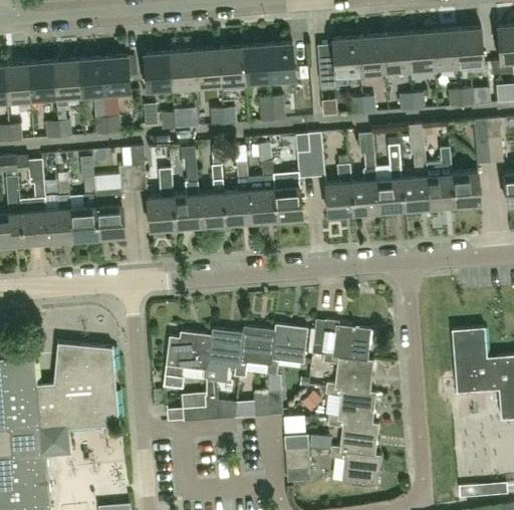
[(513,26),(497,27),(500,61),(492,62),(493,74),(513,72),(512,62),(513,61),(513,26)]
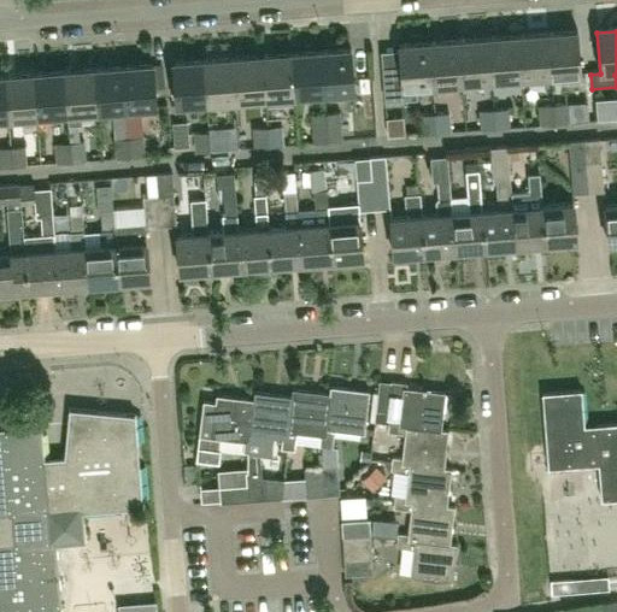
[(577,35),(547,37),(551,80),(580,77),(577,35)]
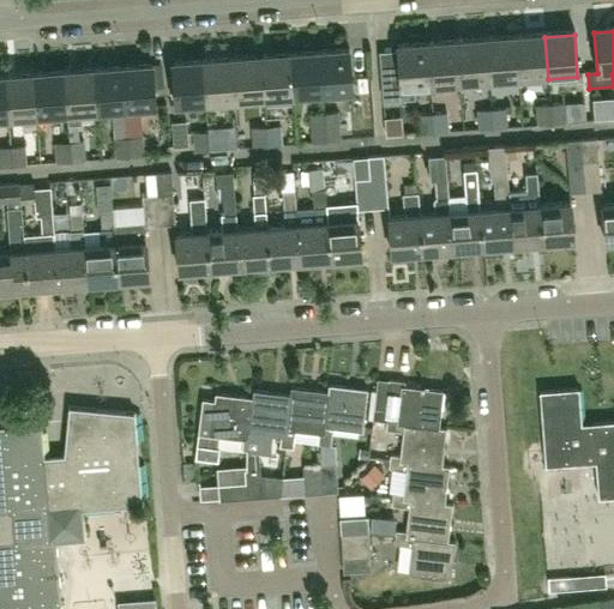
[(515,40),(518,82),(548,79),(545,37),(515,40)]
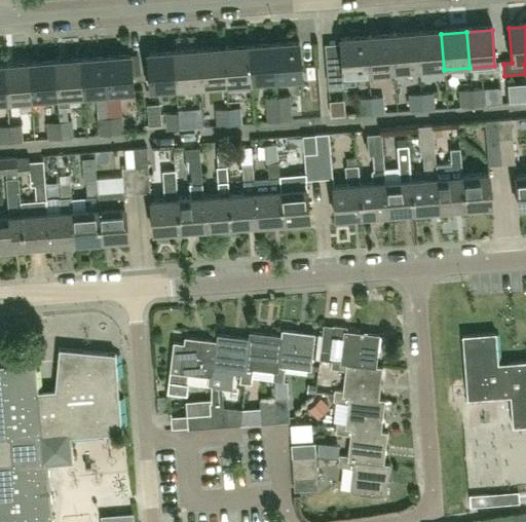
[(416,36),(419,72),(444,70),(441,34),(416,36)]
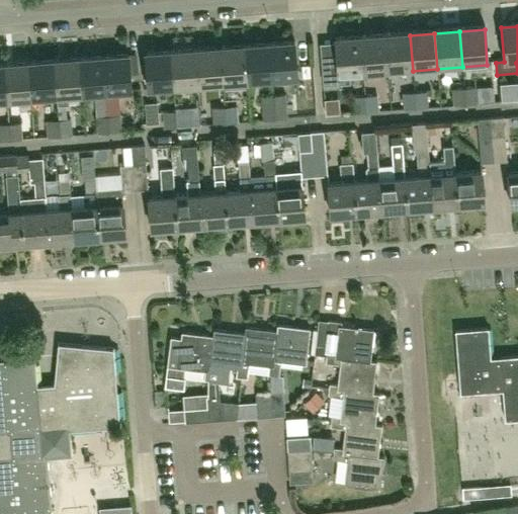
[(384,36),(387,73),(413,71),(410,35),(384,36)]
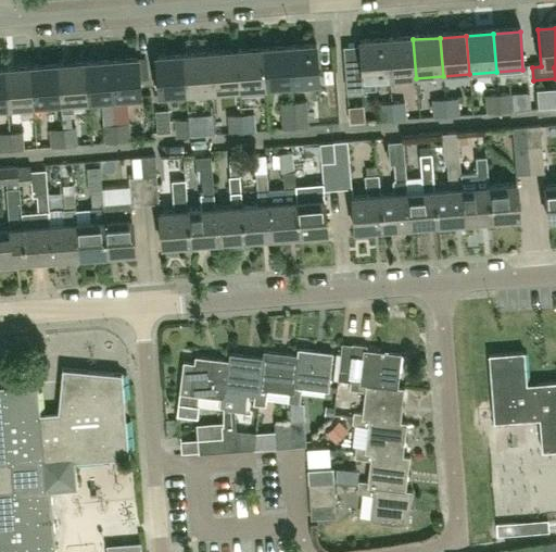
[(413,39),(387,41),(390,80),(416,78),(413,39)]
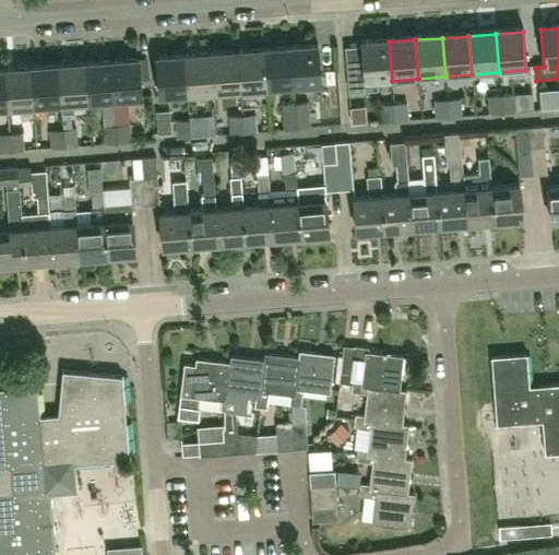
[(348,96),(349,95),(378,93),(377,82),(392,81),(389,42),(361,44),(364,77),(347,78),(348,96)]
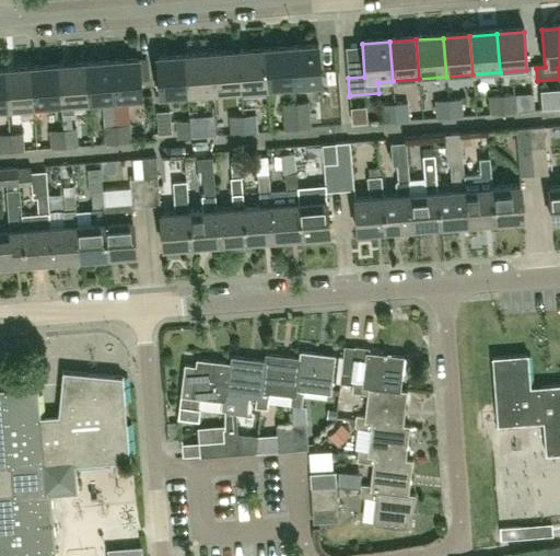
[(318,48),(291,49),(294,89),(321,87),(318,48)]
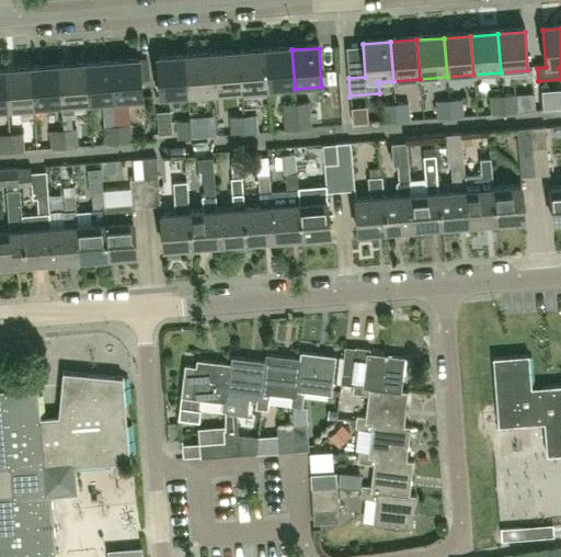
[(264,52),(267,91),(295,89),(292,49),(264,52)]
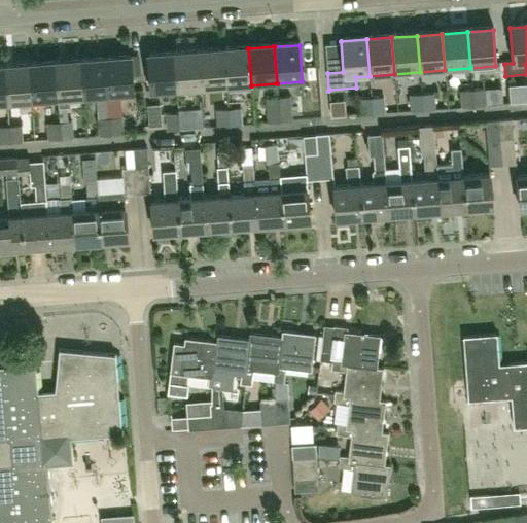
[(223,50),(226,88),(251,85),(248,48),(223,50)]
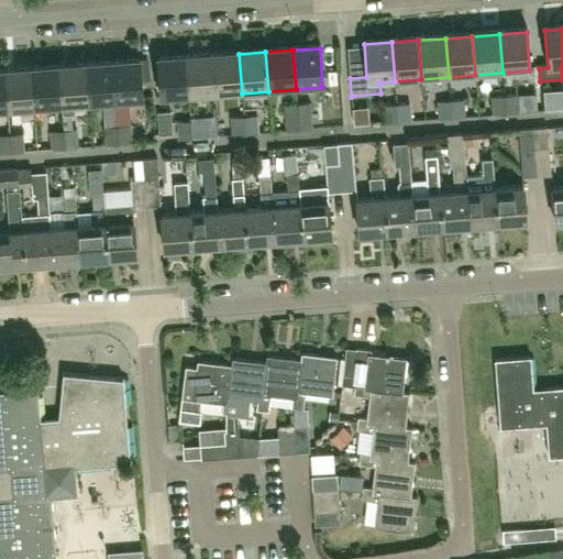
[(242,94),(239,54),(212,56),(214,96),(242,94)]
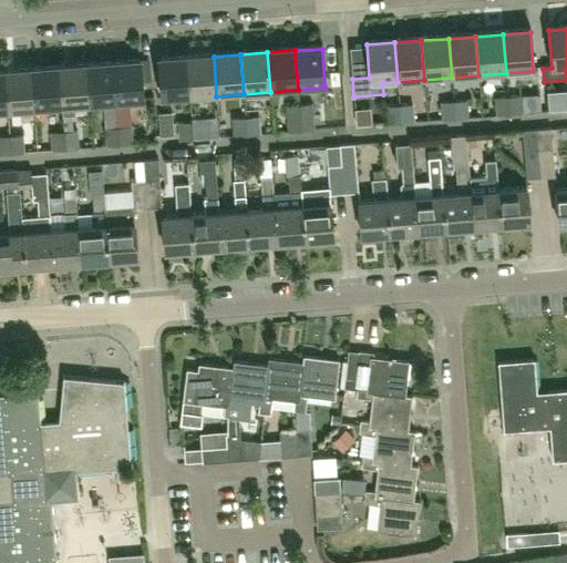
[(216,96),(214,57),(186,59),(189,99),(216,96)]
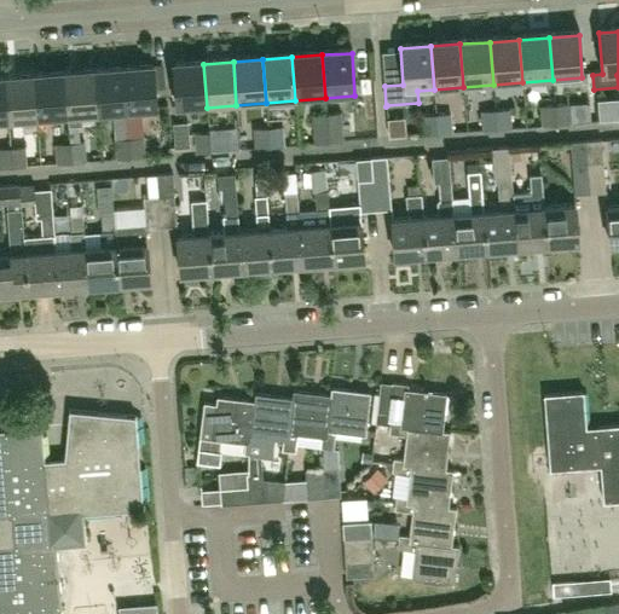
[(207,108),(203,64),(173,67),(177,110),(207,108)]
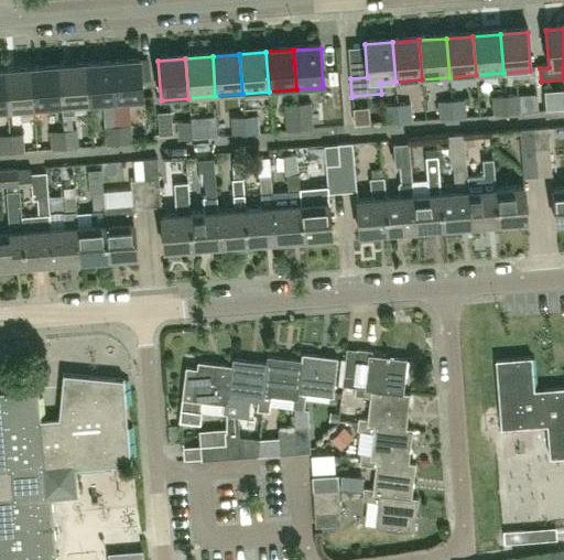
[(112,64),(116,103),(143,101),(140,62),(112,64)]
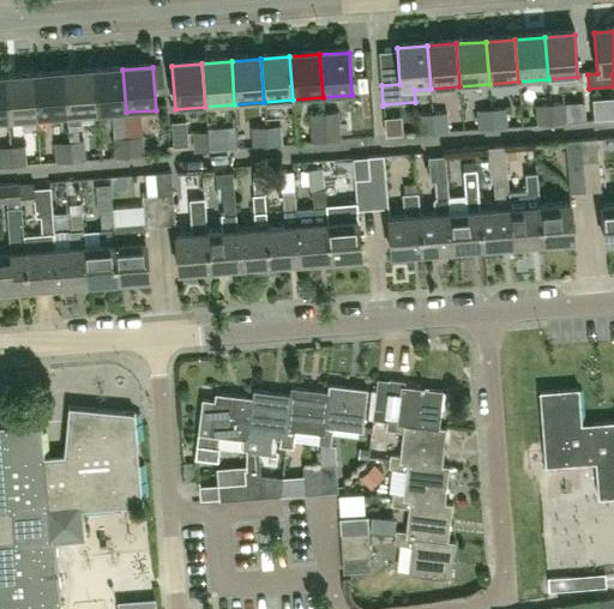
[(96,114),(126,112),(122,70),(92,72),(96,114)]
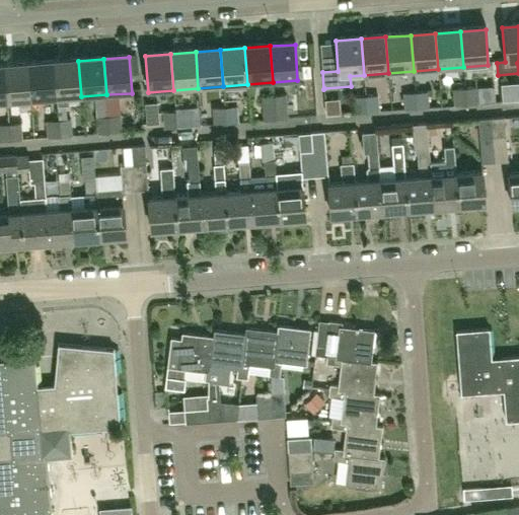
[(68,106),(68,97),(81,96),(78,61),(54,63),(57,98),(58,107),(68,106)]
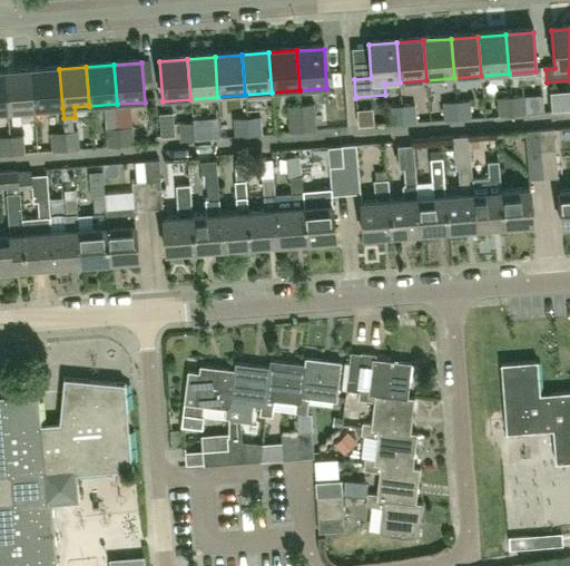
[(32,71),(36,110),(62,108),(59,69),(32,71)]
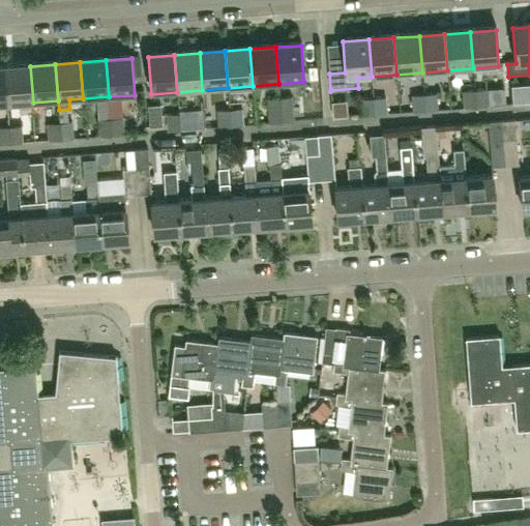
[(4,68),(7,105),(33,103),(30,66),(4,68)]
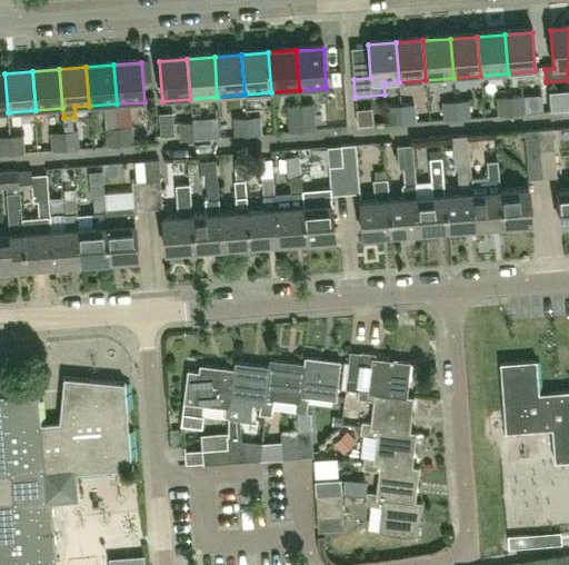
[(511,118),(526,117),(525,99),(510,100),(511,118)]
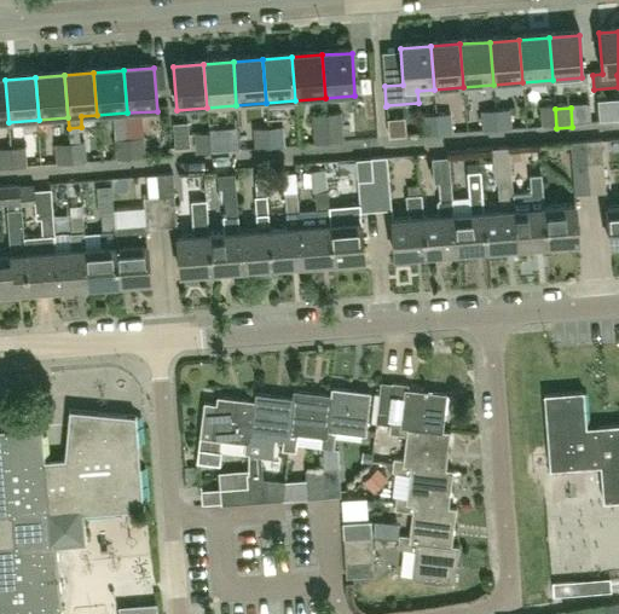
[(556,128),(555,109),(541,110),(542,129),(556,128)]
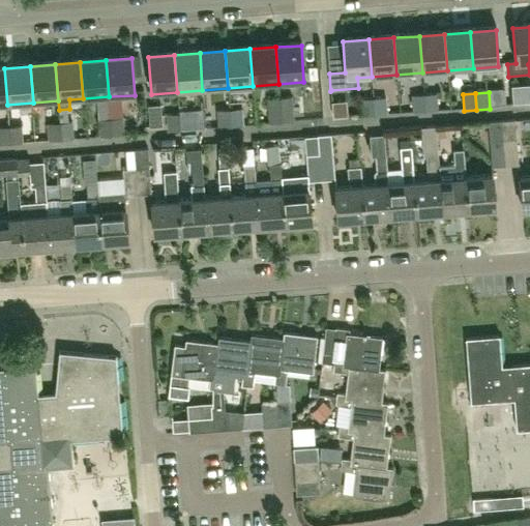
[(424,97),(425,114),(439,113),(438,96),(424,97)]
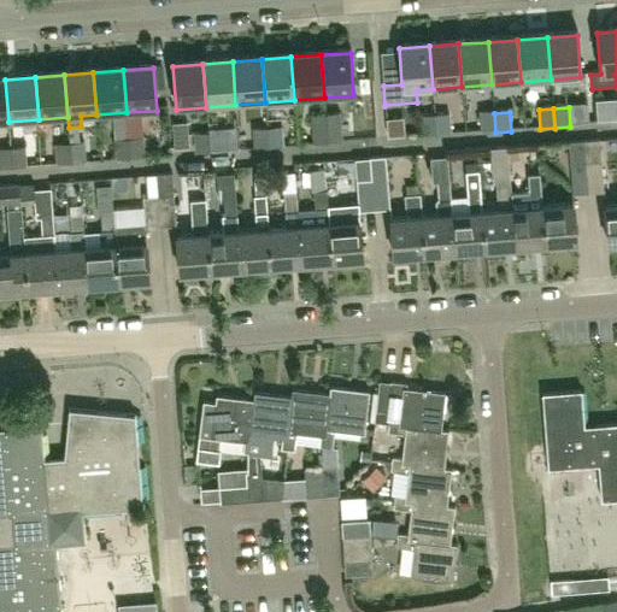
[(480,115),(481,134),(495,133),(494,113),(480,115)]
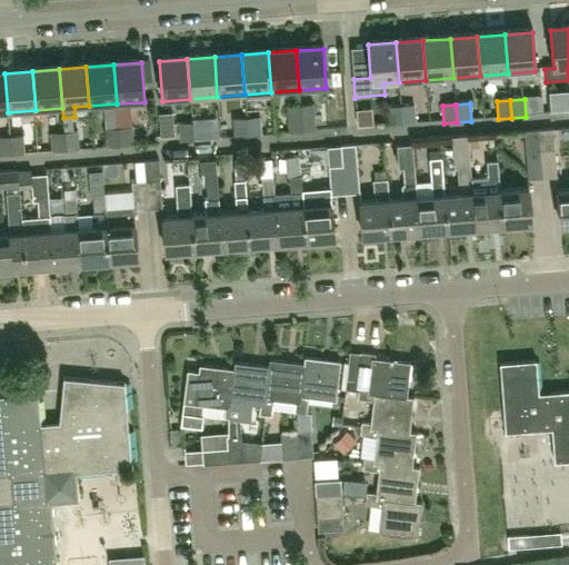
[(298,136),(317,134),(315,108),(300,109),(302,125),(297,126),(298,136)]
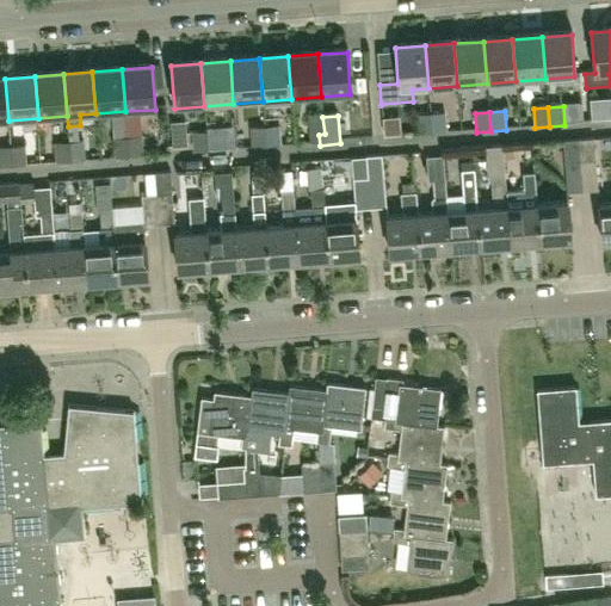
[(445,116),(431,117),(432,136),(448,135),(445,116)]
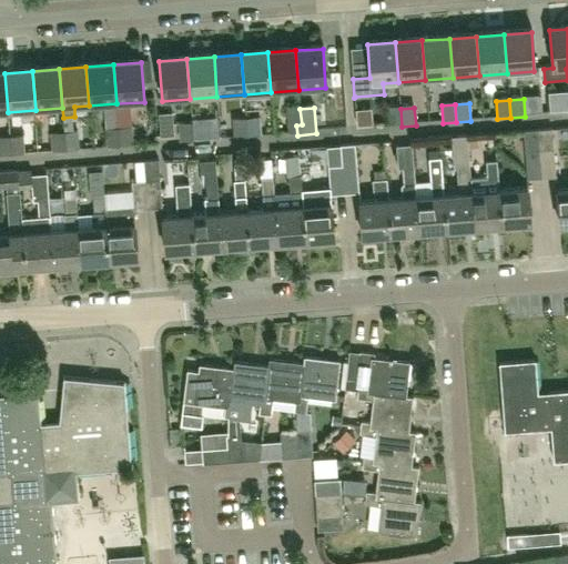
[(302,124),(300,109),(286,110),(288,136),(297,136),(296,126),(302,124)]
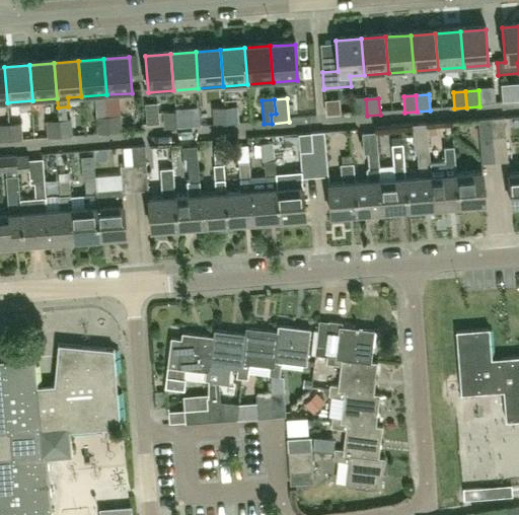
[(355,117),(367,116),(366,99),(354,100),(355,117)]
